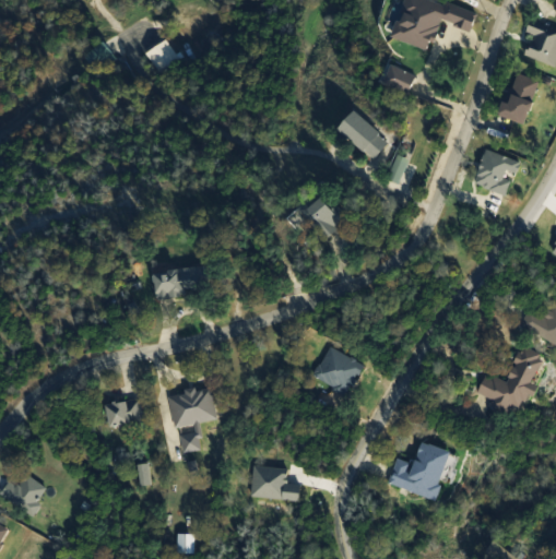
[(554,67),(555,60),(555,26),(530,16),(524,33),(532,36),(525,56),(554,67)]
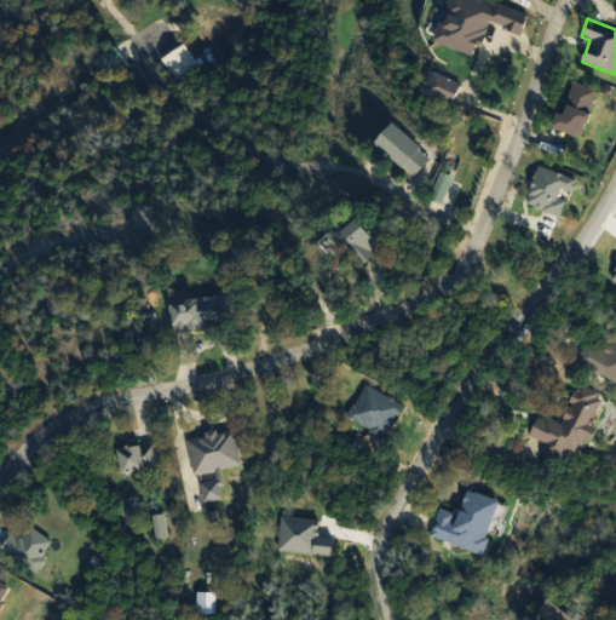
[(173,84),(197,68),(183,45),(157,59),(173,84)]
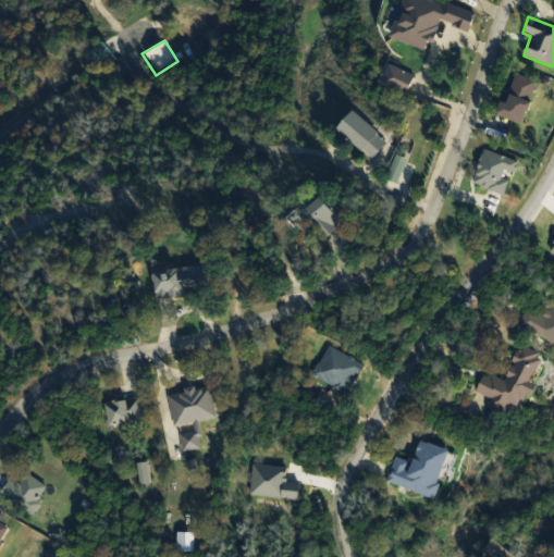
[(82,56),(95,72),(113,58),(99,41),(82,56)]
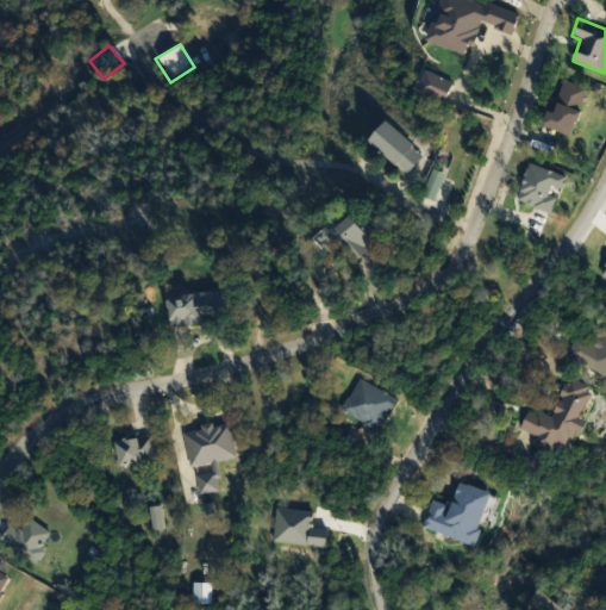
[(423,156),(385,120),(367,141),(404,175),(423,156)]
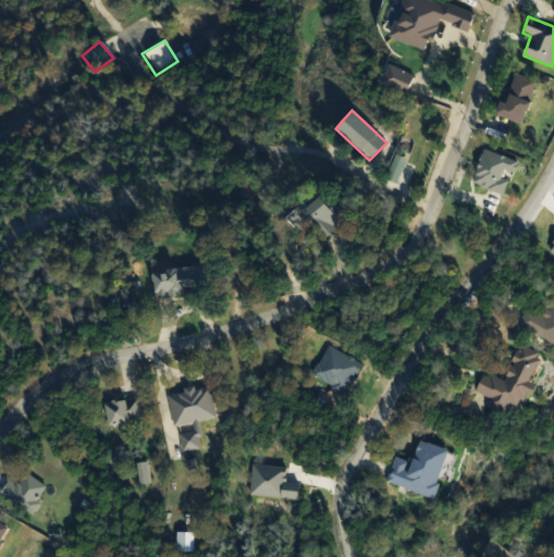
[(515,161),(482,148),(470,183),(503,195),(515,161)]
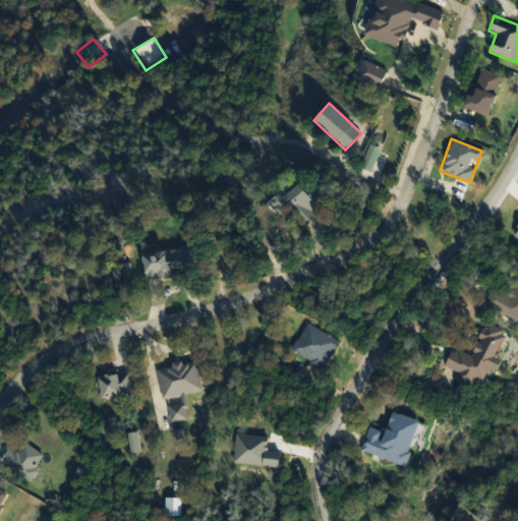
[(369,171),(379,151),(369,146),(359,166),(369,171)]
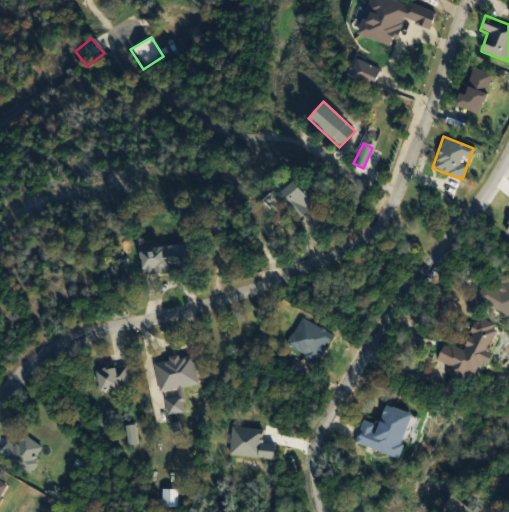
[(296,177),(276,195),(297,219),(317,200),(296,177)]
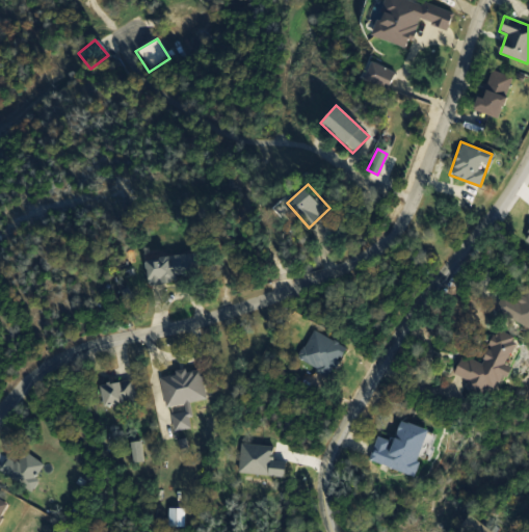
[(195,254),(146,258),(148,283),(199,278),(195,254)]
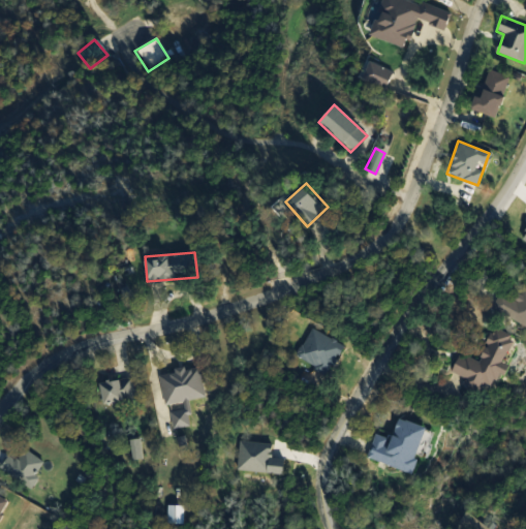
[(525,327),(525,282),(517,300),(501,290),(491,306),(525,327)]
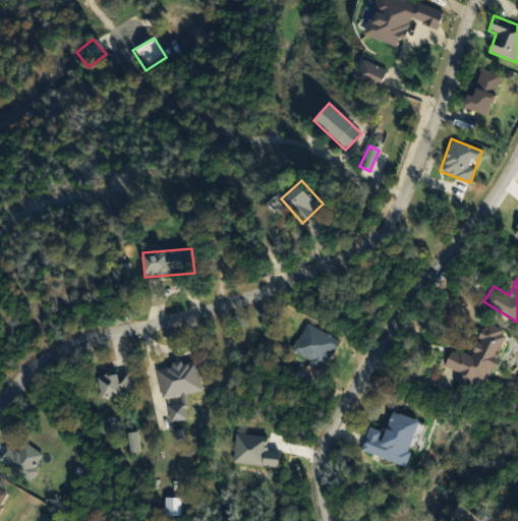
[(445,367),(458,371),(455,382),(472,387),(475,378),(491,383),(499,357),(496,357),(505,330),(483,323),(472,356),(450,349),(445,367)]
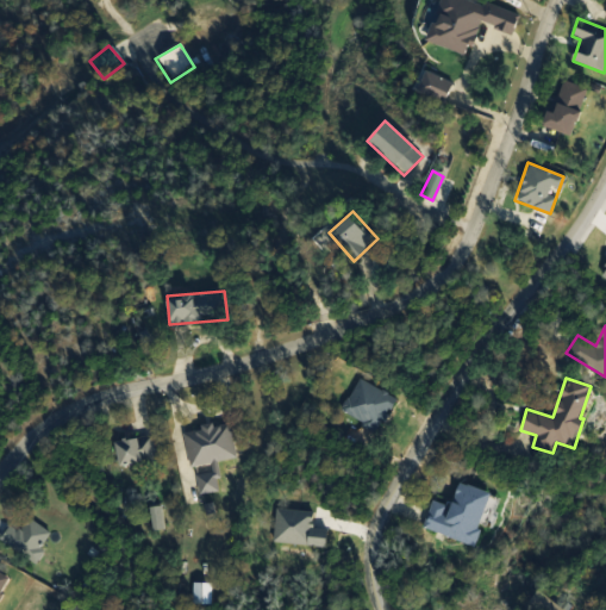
[(233,459),(229,423),(183,429),(188,466),(233,459)]
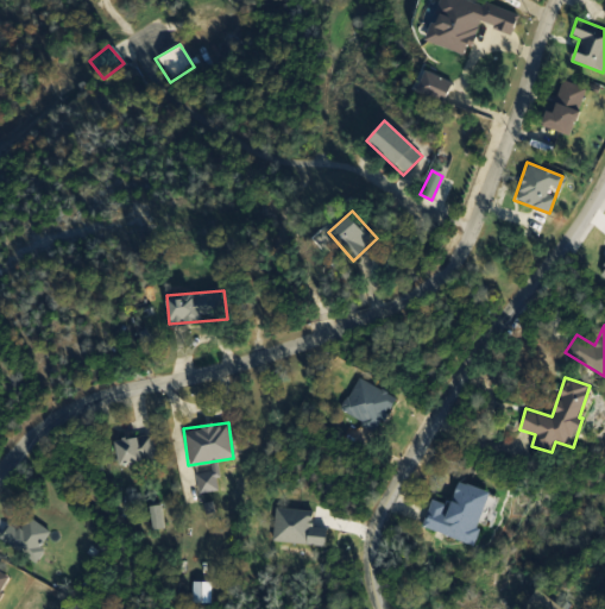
[(155,462),(150,434),(115,440),(119,468),(155,462)]
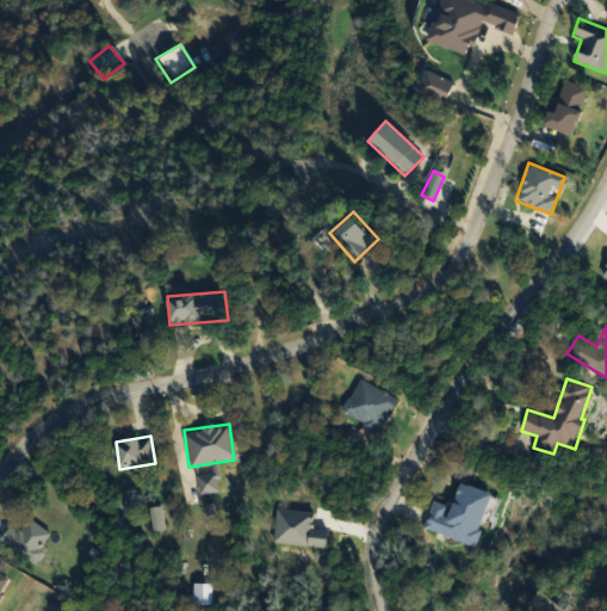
[(196,474),(198,493),(217,492),(216,473),(196,474)]
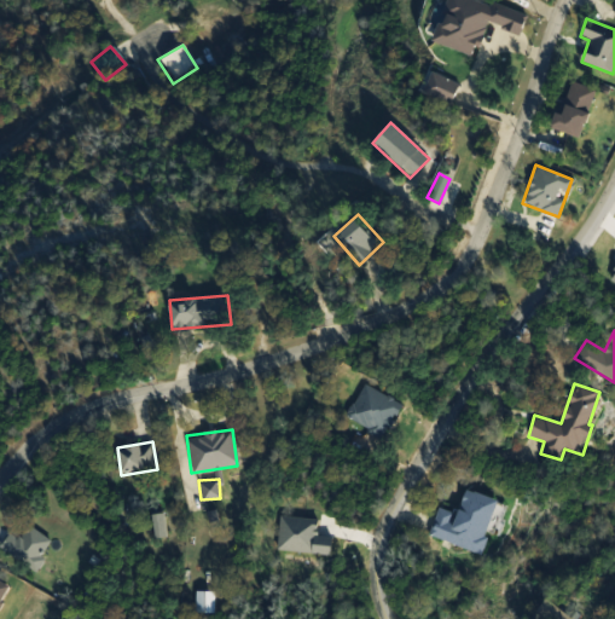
[(437,507),(428,537),(482,553),(498,499),(465,490),(458,513),(437,507)]
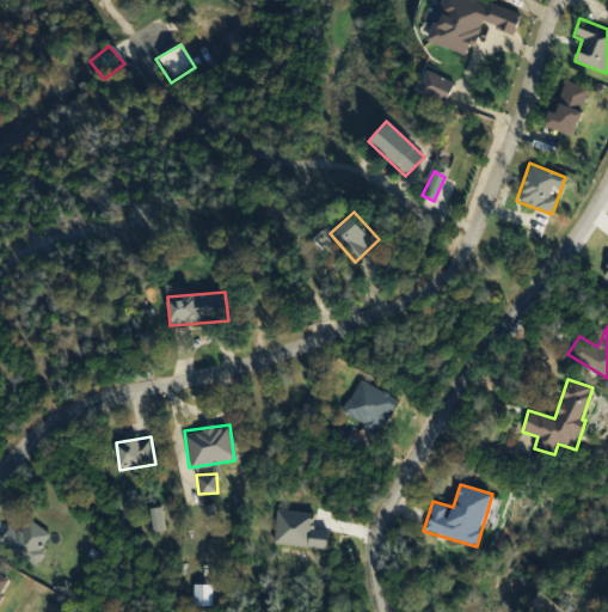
[(35,563),(50,533),(25,520),(19,532),(6,526),(0,538),(0,544),(35,563)]
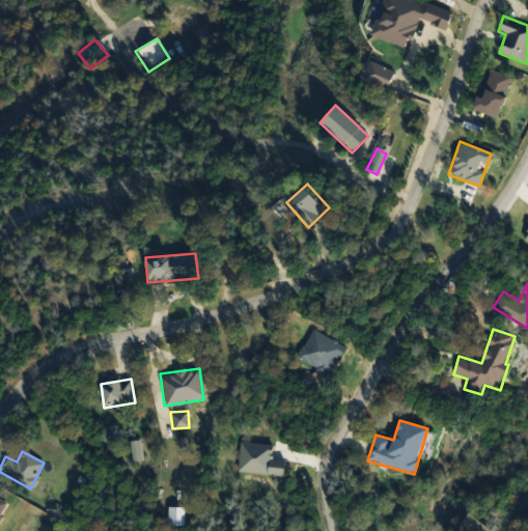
[(491,530),(467,514),(459,526),(465,530),(491,530)]
